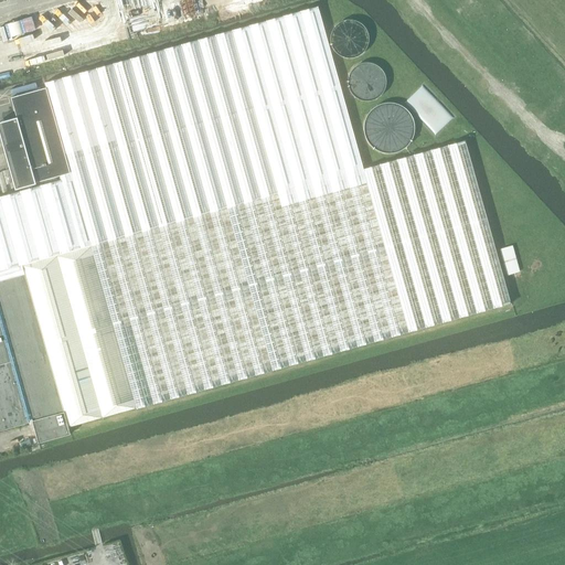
[(0,430),(29,423),(28,420),(32,419),(39,443),(71,434),(68,427),(511,302),(466,140),(363,169),(338,80),(339,80),(318,7),(45,83),(46,87),(11,97),(17,117),(18,118),(0,124),(7,147),(9,147),(10,151),(8,151),(19,188),(60,176),(61,180),(0,196),(0,430)]
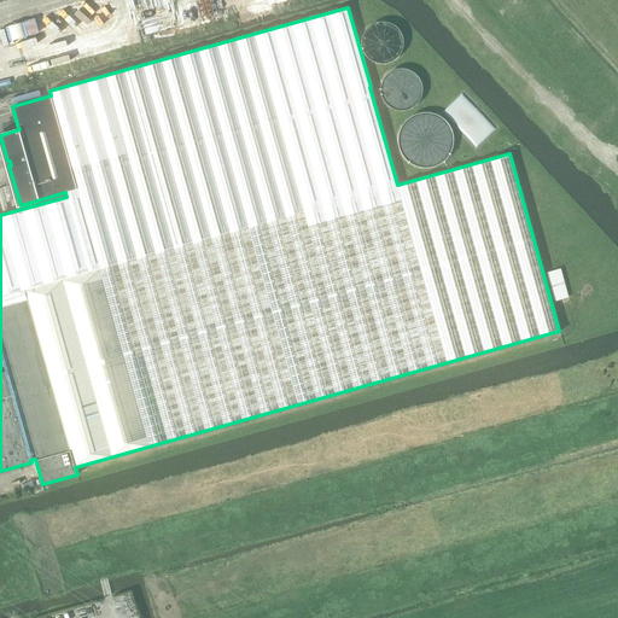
[(409,69),(398,60),(404,41),(402,29),(394,23),(385,21),(377,22),(371,30),(368,40),(365,44),(363,39),(361,46),(363,52),(371,58),(366,64),(368,76),(380,79),(379,81),(383,97),(397,108),(401,109),(414,106),(423,97),(424,91),(421,76),(412,69),(409,69)]
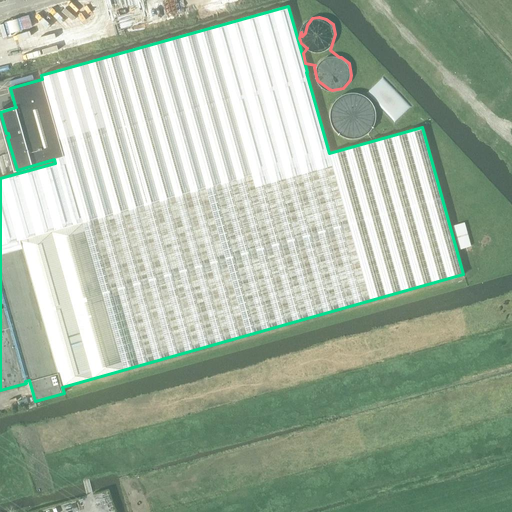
[(21,18),(6,20),(8,31),(23,29),(21,18)]
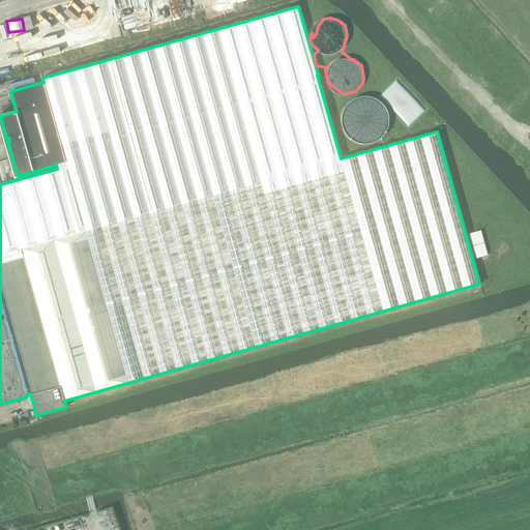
[(348,101),(344,139),(385,143),(390,99),(357,95),(356,102),(348,101)]
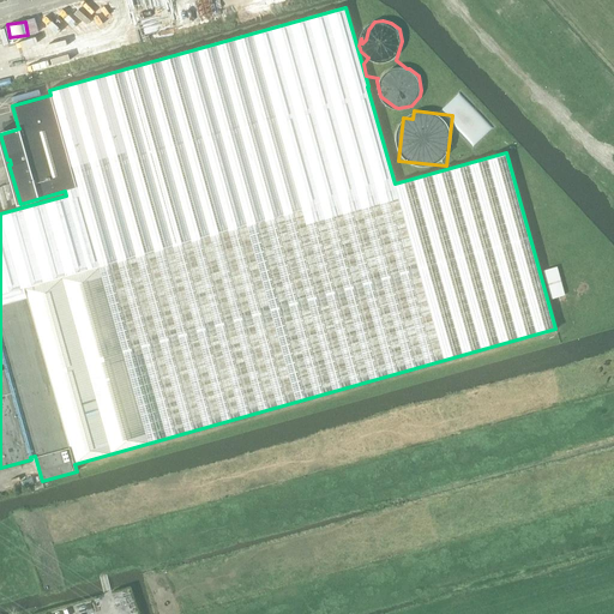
[(545,270),(551,298),(566,294),(559,265),(545,270)]
